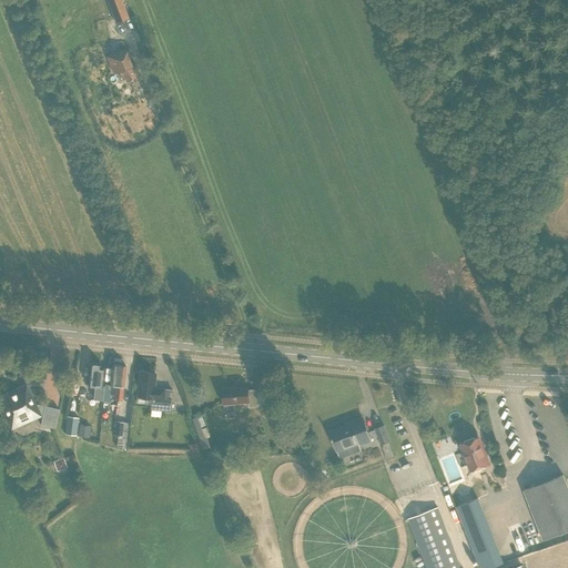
[(107,0),(117,23),(129,19),(121,0),(107,0)]
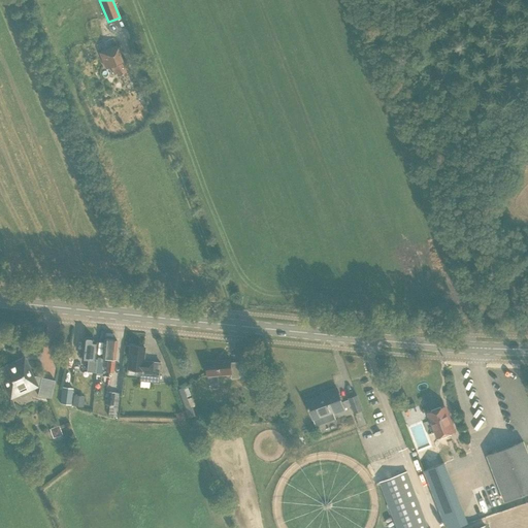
[(118,76),(127,72),(123,62),(117,46),(100,53),(106,68),(111,66),(114,74),(117,73),(118,76)]
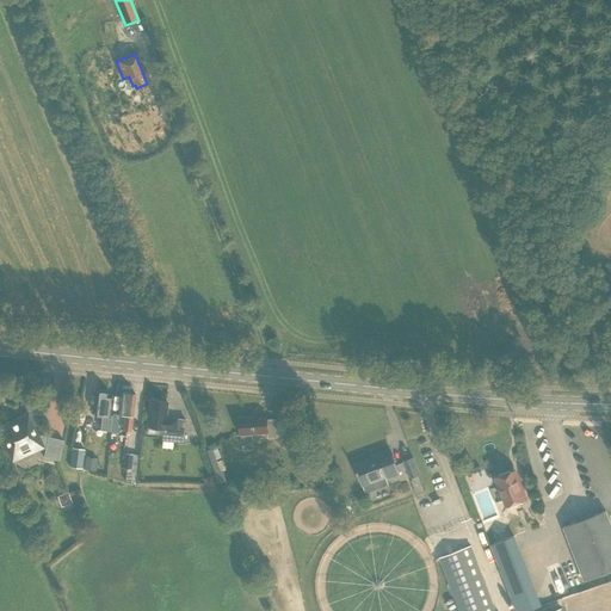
[(97,392),(94,414),(102,415),(100,431),(110,432),(112,417),(110,415),(111,395),(107,395),(107,392),(106,392),(105,390),(100,389),(98,392),(97,392)]
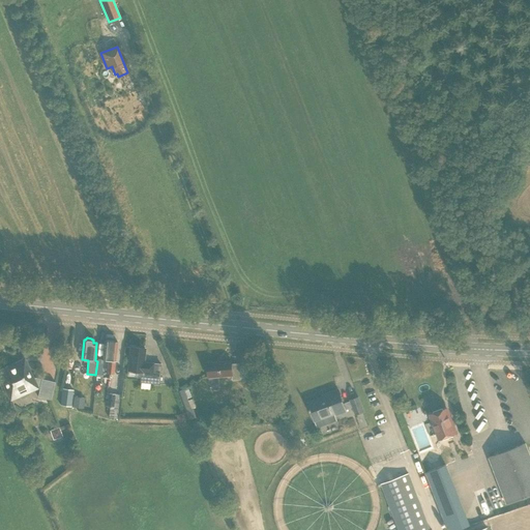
[(117,341),(105,340),(102,359),(108,360),(107,374),(113,374),(115,360),(117,341)]
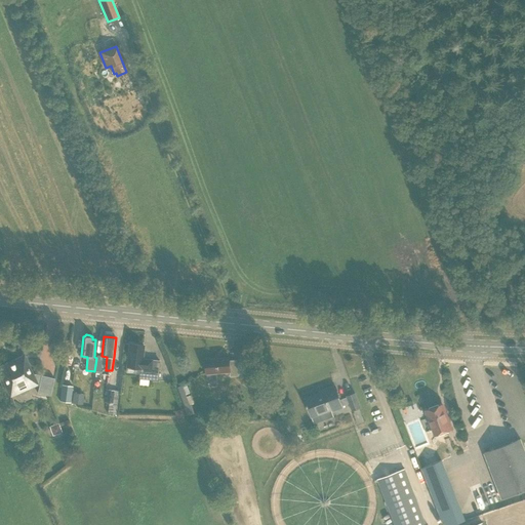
[(144,345),(129,344),(126,367),(140,368),(139,378),(157,380),(159,361),(142,359),(144,345)]
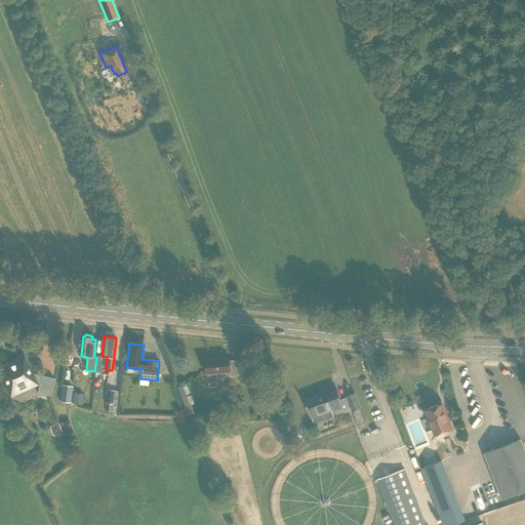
[(24,357),(0,367),(0,372),(8,391),(13,389),(23,395),(28,392),(29,386),(36,382),(39,384),(37,392),(50,395),(54,377),(35,373),(32,374),(24,357)]
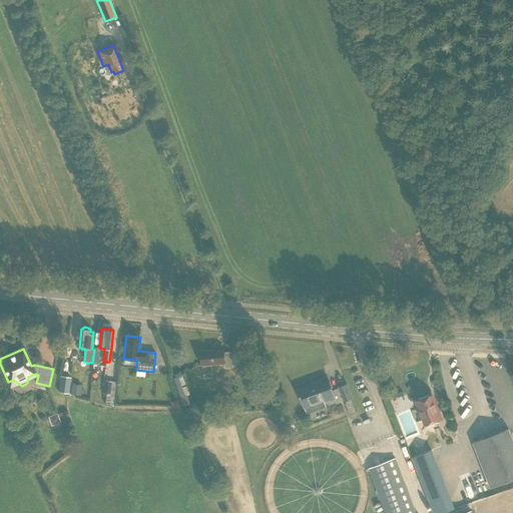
[(225,368),(233,367),(231,351),(224,352),(223,349),(200,351),(201,365),(202,365),(203,374),(211,373),(211,364),(224,363),(225,368)]
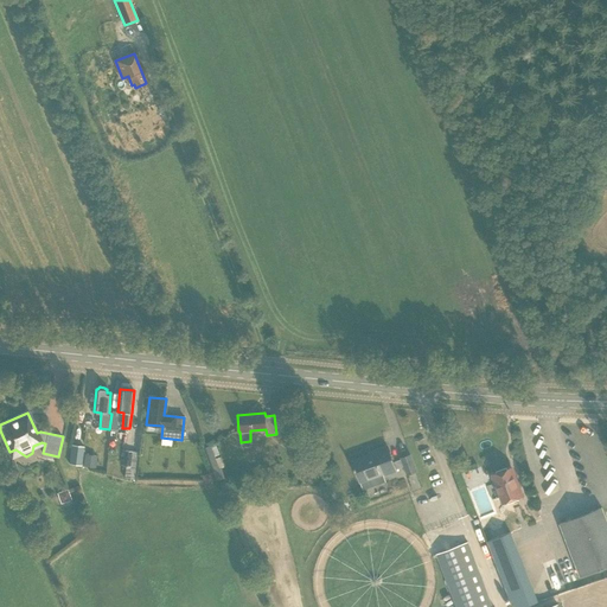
[(82,467),(85,447),(72,446),(70,465),(82,467)]
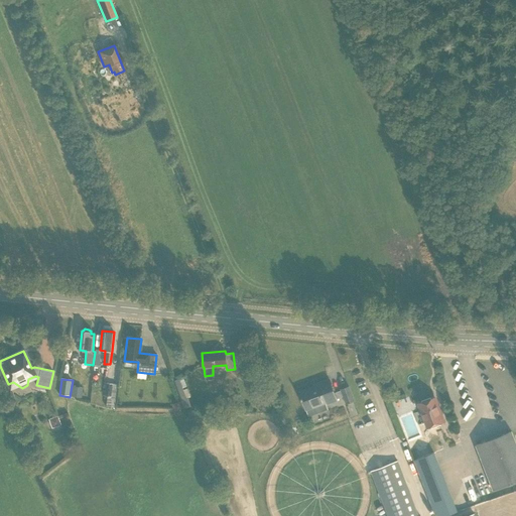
[(346,403),(354,400),(349,386),(341,389),(342,390),(334,393),(329,379),(318,382),(319,384),(299,391),(306,409),(327,402),(328,404),(337,400),(336,398),(344,396),(346,403)]
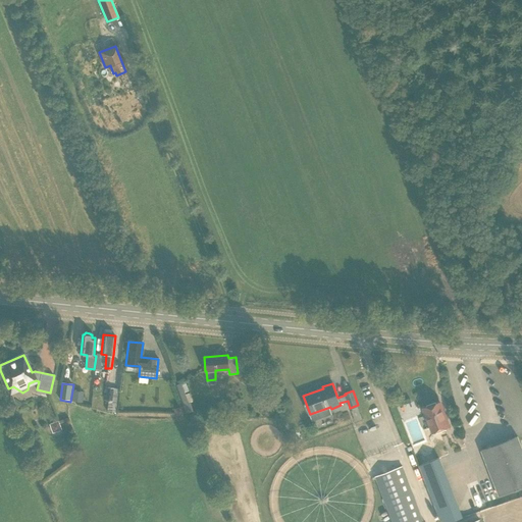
[(108,401),(107,412),(115,412),(117,388),(113,387),(112,402),(108,401)]
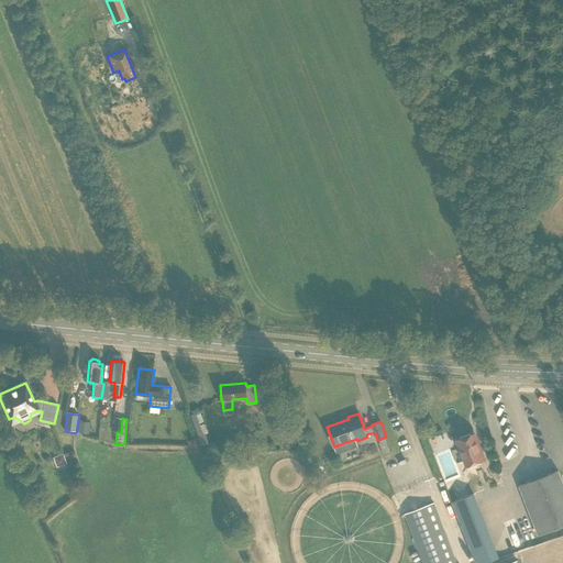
[(466,466),(484,460),(474,434),(456,441),(466,466)]
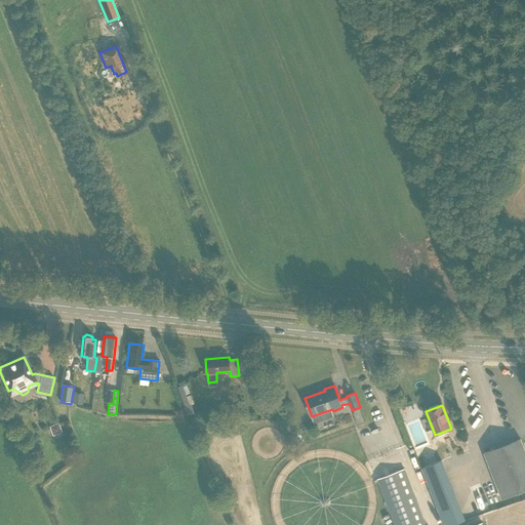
[(182,409),(175,411),(177,416),(178,417),(185,415),(182,409)]
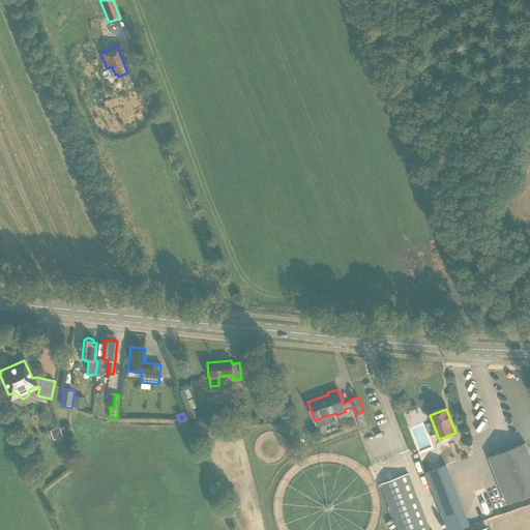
[(506,503),(529,494),(529,454),(525,443),(489,457),(506,503)]
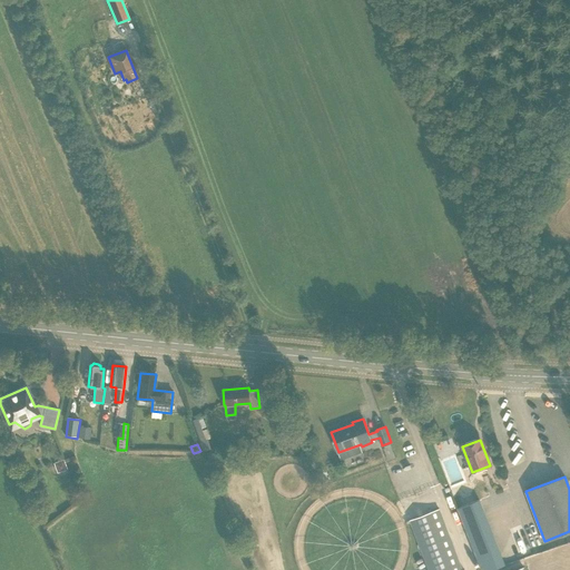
[(458,508),(482,569),(493,569),(505,566),(479,500),(458,508)]
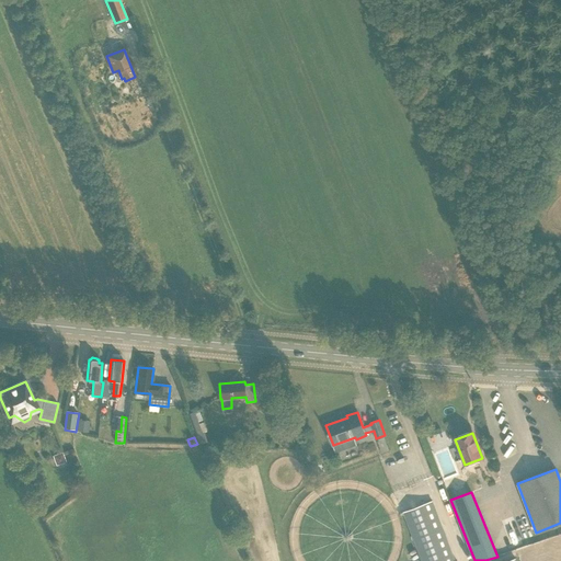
[(455,560),(432,501),(403,512),(422,560),(455,560)]
